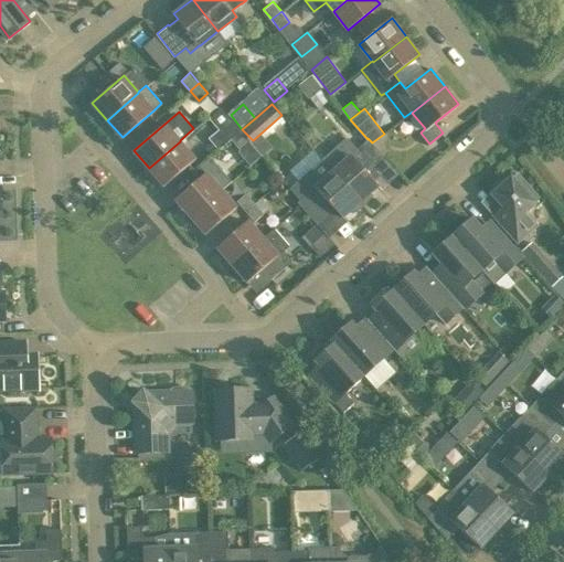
[(231,139),(241,130),(232,120),(222,129),(231,139)]
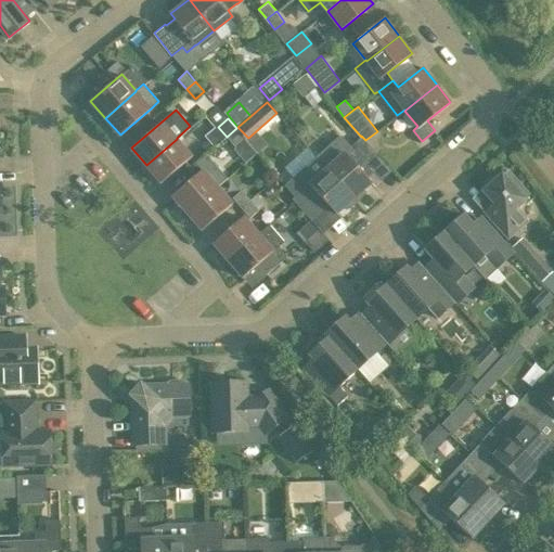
[(236,128),(227,137),(235,146),(245,138),(236,128)]
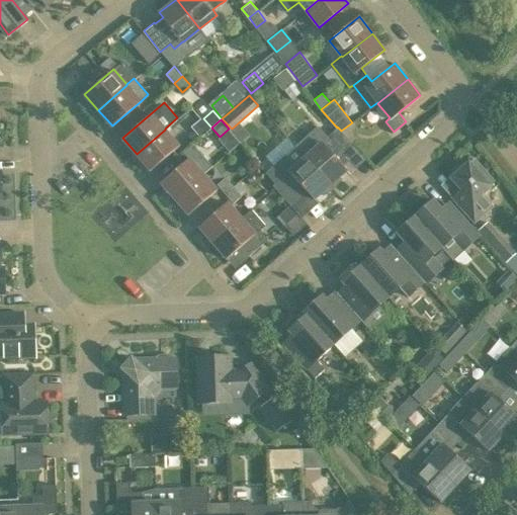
[(355,147),(341,131),(337,126),(337,127),(327,137),(330,141),(325,145),(322,141),(306,156),(331,184),(347,169),(338,159),(343,155),(344,156),(355,147)]
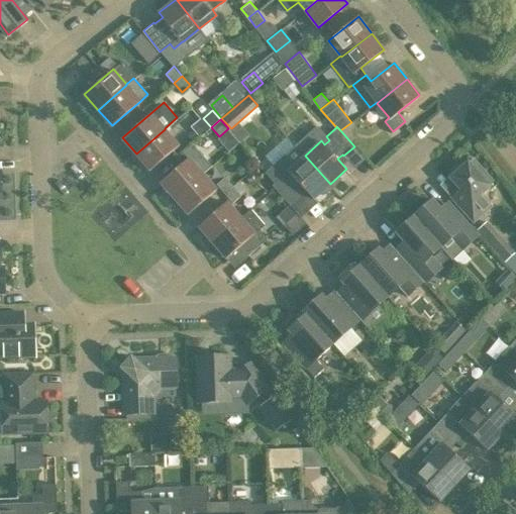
[(165,129),(136,153),(149,170),(179,144),(165,129)]
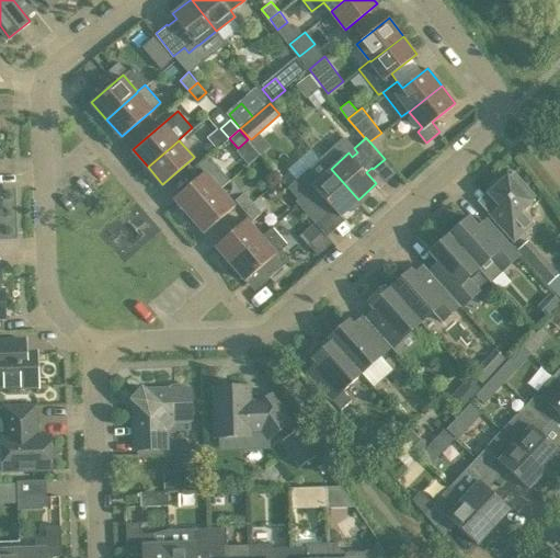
[(331,169),(320,156),(287,185),(299,197),(296,200),(315,221),(327,211),(324,209),(331,204),(341,215),(358,200),(331,169)]
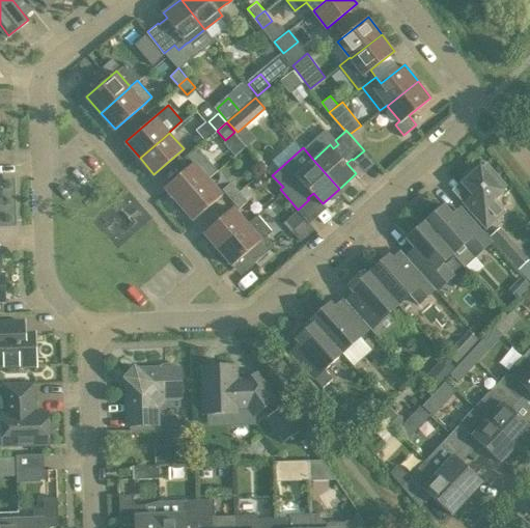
[(178,203),(208,177),(194,161),(165,187),(178,203)]
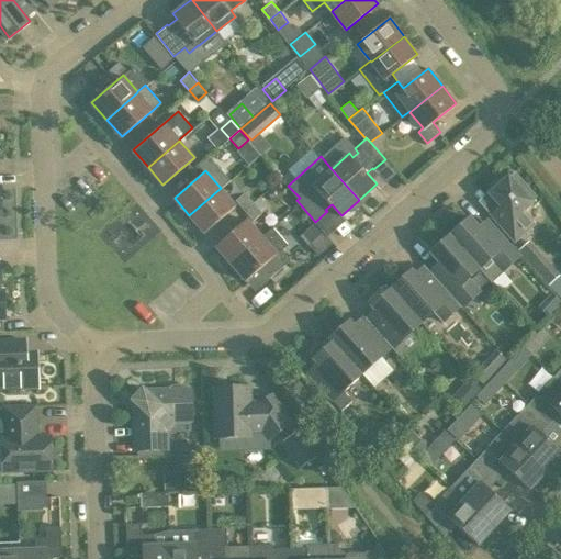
[(536,196),(515,171),(511,176),(508,175),(489,192),(500,204),(491,213),(515,241),(535,223),(523,210),(533,201),(531,200),(536,196)]
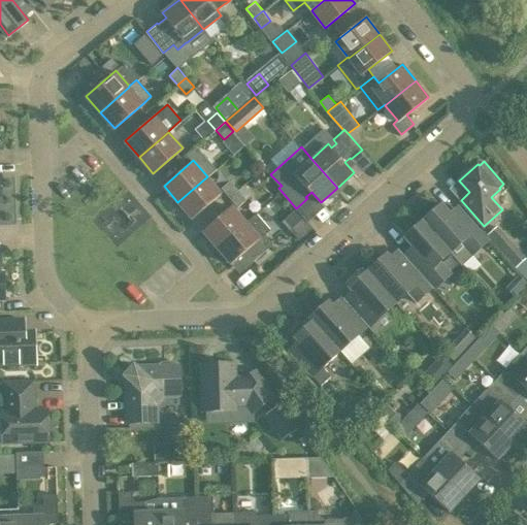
[(207,176),(177,202),(192,218),(221,193),(207,176)]
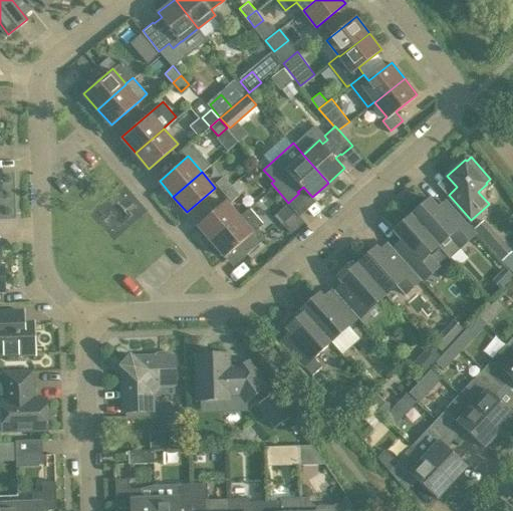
[(224,191),(232,184),(224,175),(216,182),(224,191)]
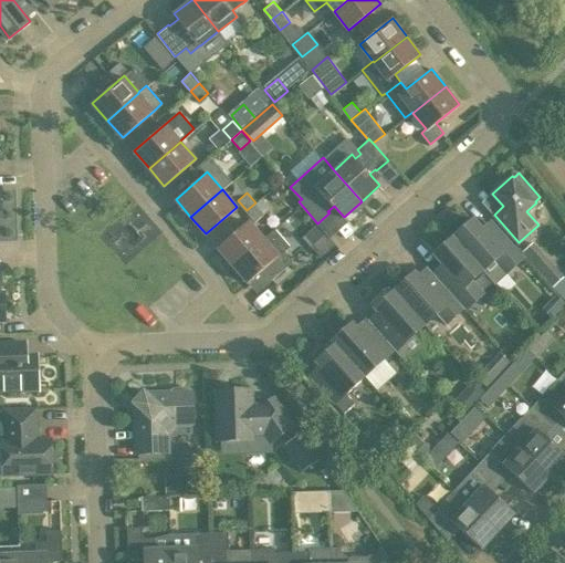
[(255,202),(247,210),(255,220),(264,212),(255,202)]
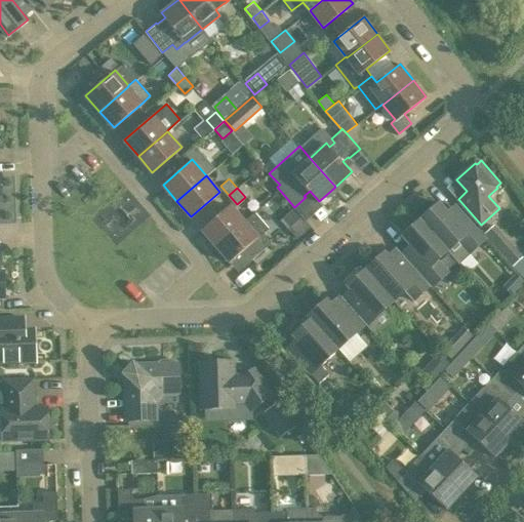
[(420,218),(448,249),(459,240),(470,251),(487,237),(469,216),(459,225),(439,202),(438,203),(433,202),(428,207),(428,212),(420,218)]
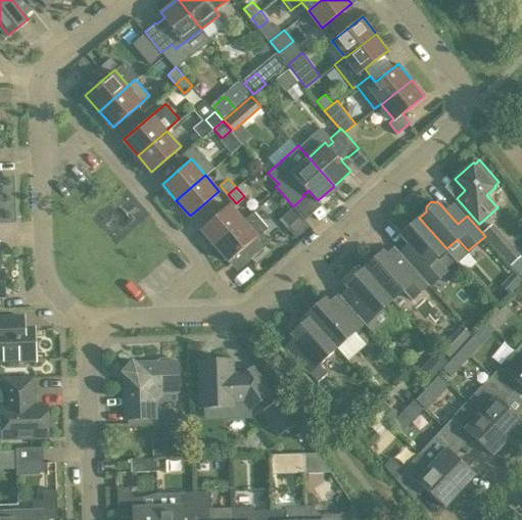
[(215,244),(244,220),(230,203),(201,228),(215,244)]
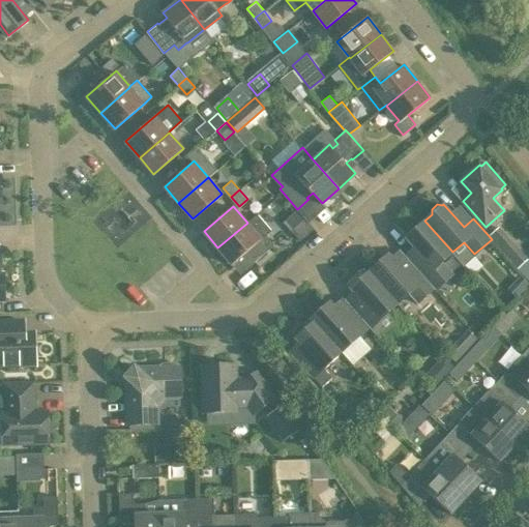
[(442,261),(452,252),(424,221),(416,229),(411,228),(406,232),(406,237),(414,246),(405,255),(435,287),(436,289),(453,273),(442,261)]
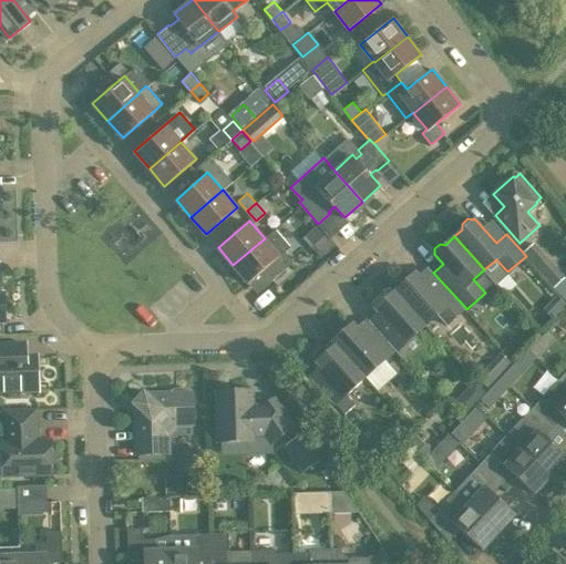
[(265,238),(233,265),(248,283),(271,263),(280,273),(294,260),(285,250),(279,255),(265,238)]
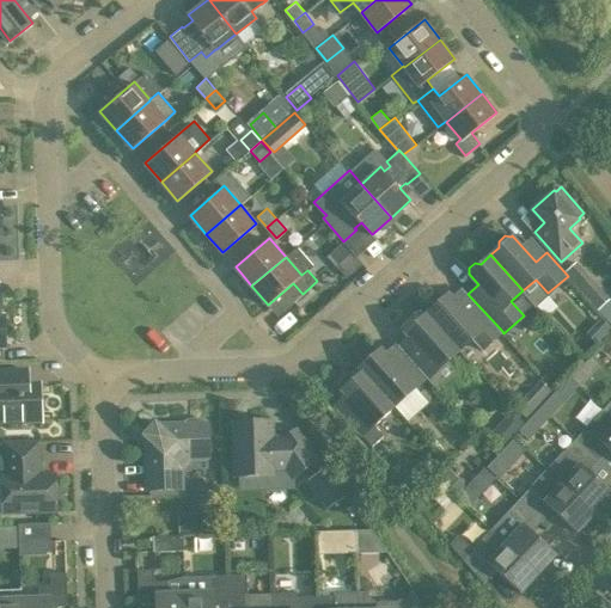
[(597,308),(610,296),(576,260),(564,271),(597,308)]
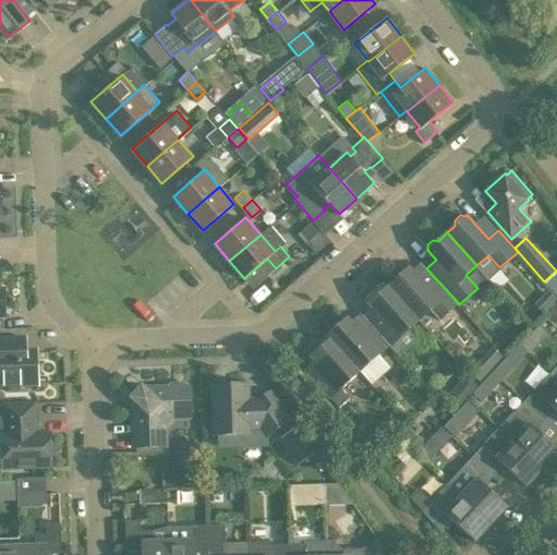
[(439,318),(458,302),(426,268),(422,263),(412,272),(409,267),(389,285),(420,318),(431,309),(439,318)]
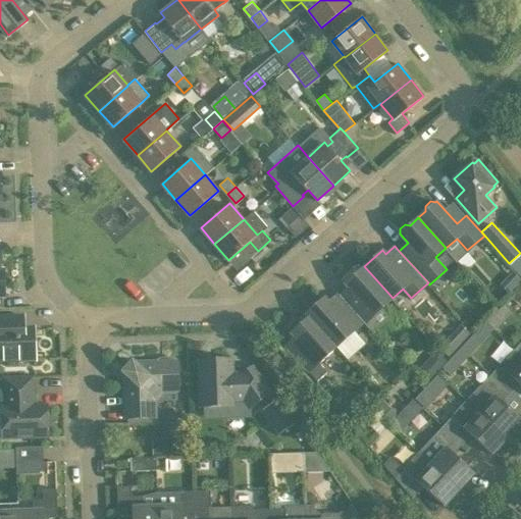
[(381,308),(393,298),(364,266),(346,282),(349,287),(341,295),(364,321),(373,331),(387,318),(388,315),(381,308)]
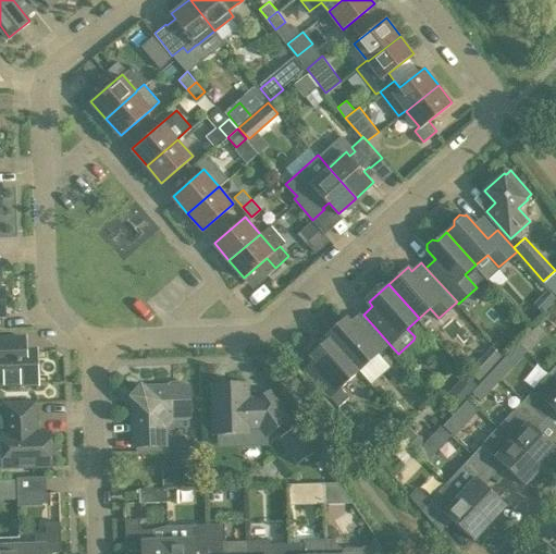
[(544,311),(555,299),(555,297),(546,288),(534,302),(544,311)]
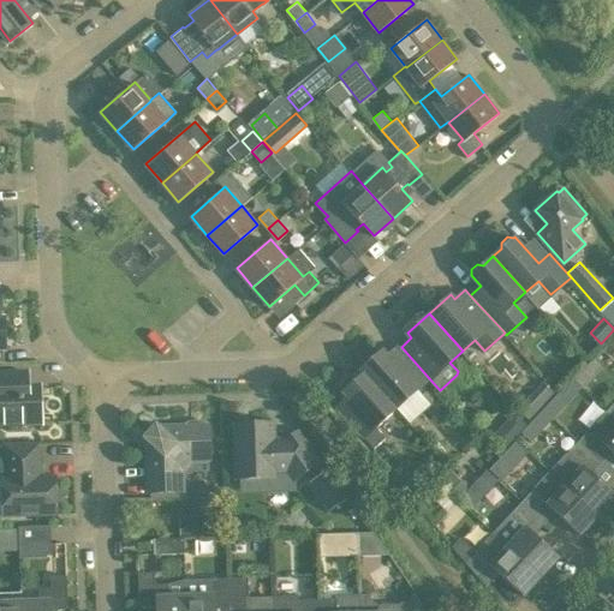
[(613,334),(612,336),(602,346),(609,353),(612,354),(613,353),(613,334)]
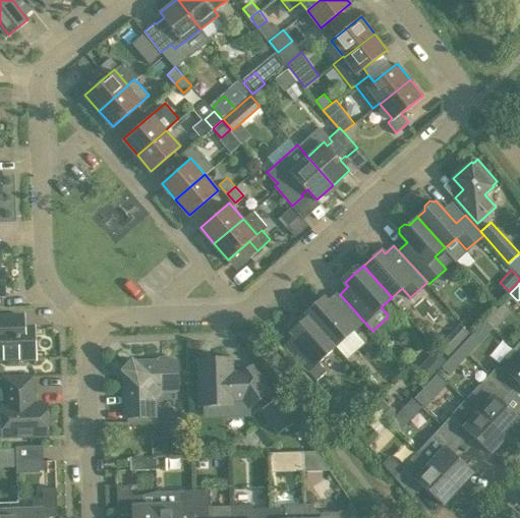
[(363,321),(340,294),(337,291),(328,300),(324,296),(306,312),(336,345),(363,321)]
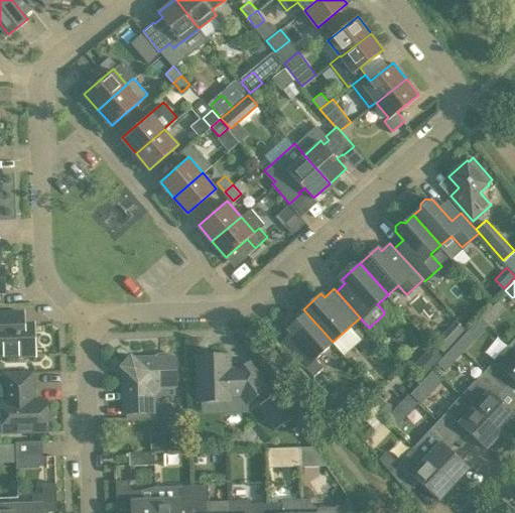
[(315,358),(333,342),(303,309),(302,309),(305,312),(287,329),(291,333),(282,341),(313,375),(324,366),(315,358)]
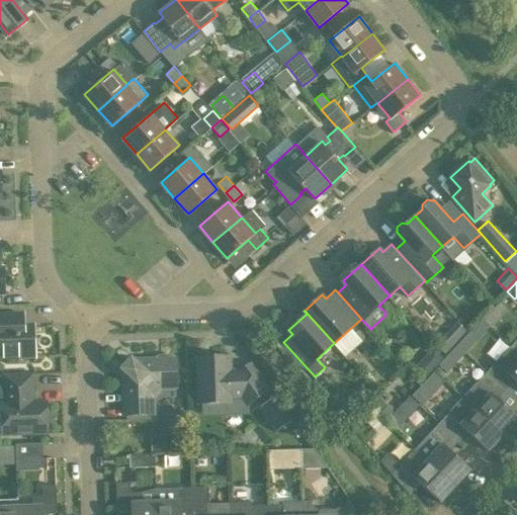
[(22,324),(22,312),(0,312),(0,356),(35,355),(34,324),(22,324)]
